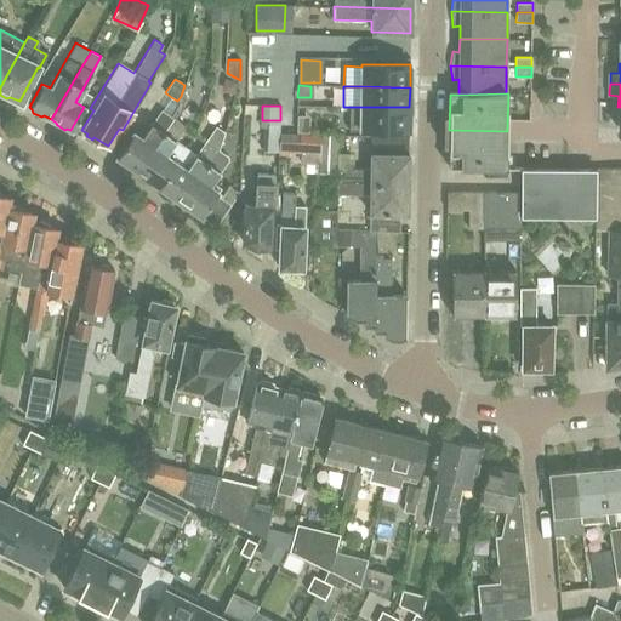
[(349,107),(349,130),(409,131),(409,107),(362,107),(349,107)]
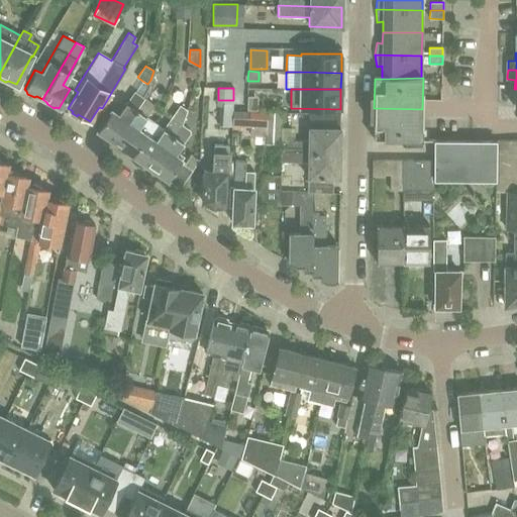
[(109,139),(114,142),(144,100),(134,93),(118,115),(112,111),(98,131),(99,132),(98,134),(108,141),(109,139)]
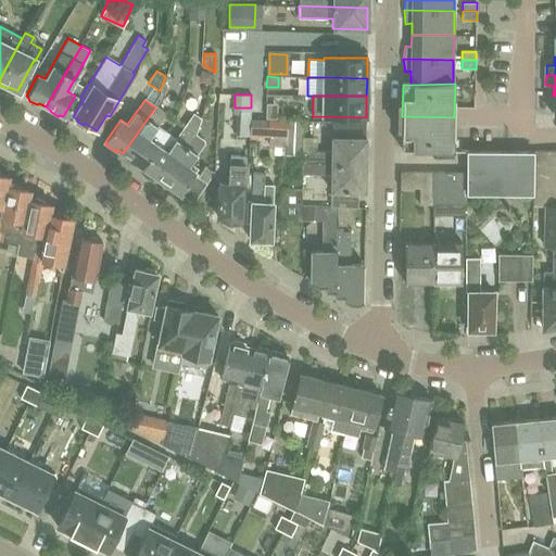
[(142,167),(158,147),(155,144),(164,133),(156,127),(166,114),(155,108),(123,153),(128,158),(127,160),(137,167),(138,165),(140,166),(142,167)]
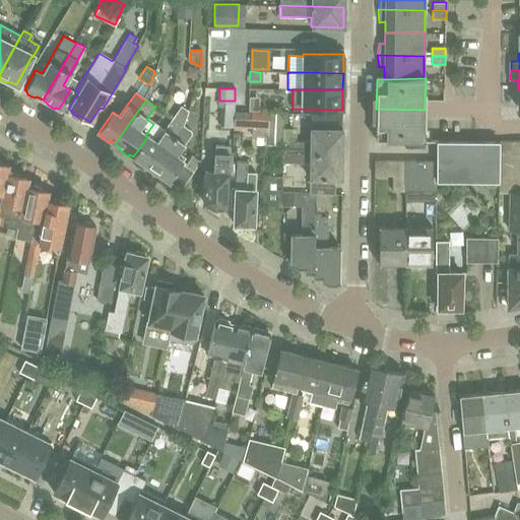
[(136,160),(145,168),(147,166),(151,169),(183,126),(188,113),(177,108),(172,119),(164,131),(157,127),(149,138),(147,137),(133,156),(137,158),(136,160)]
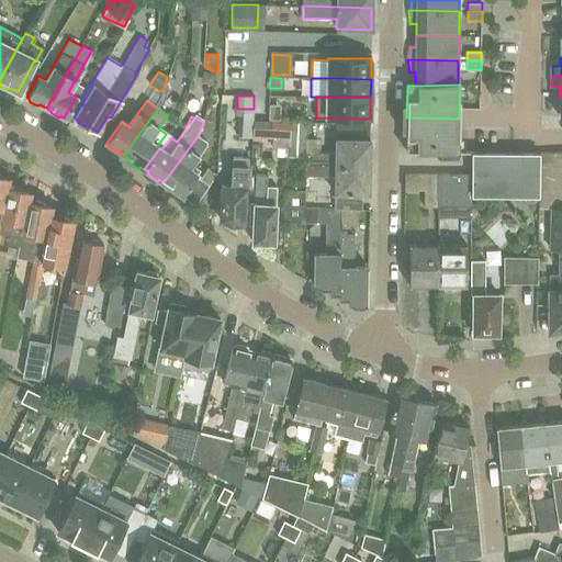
[(405,150),(459,152),(459,119),(406,117),(405,150)]
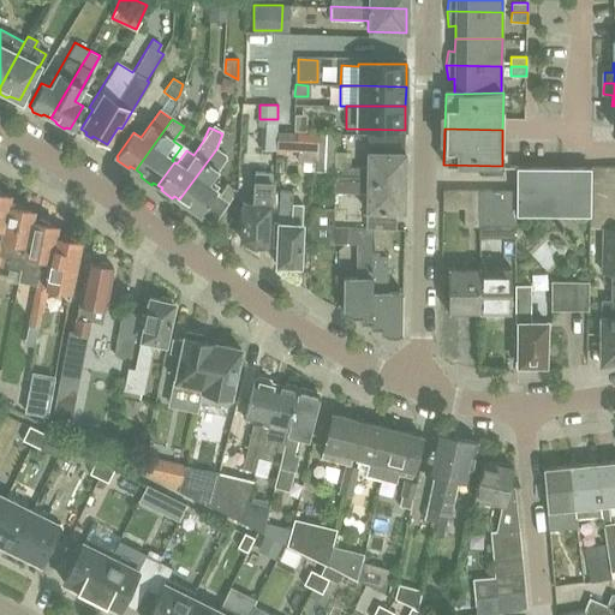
[(279,131),(279,150),(288,150),(302,151),(302,131),(279,131)]
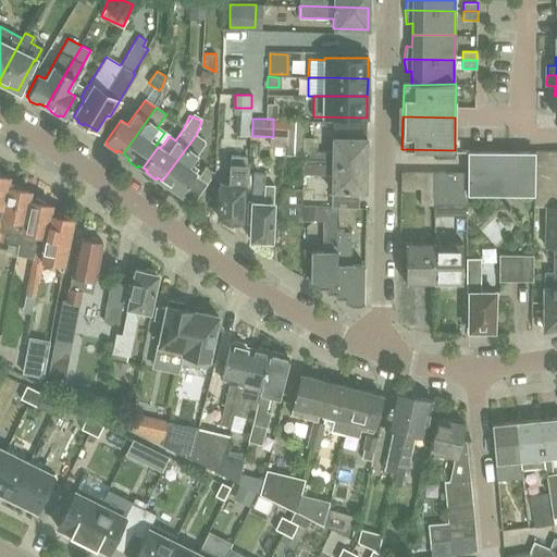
[(286,126),(285,134),(286,134),(285,155),(301,156),(302,120),(286,119),(286,126)]
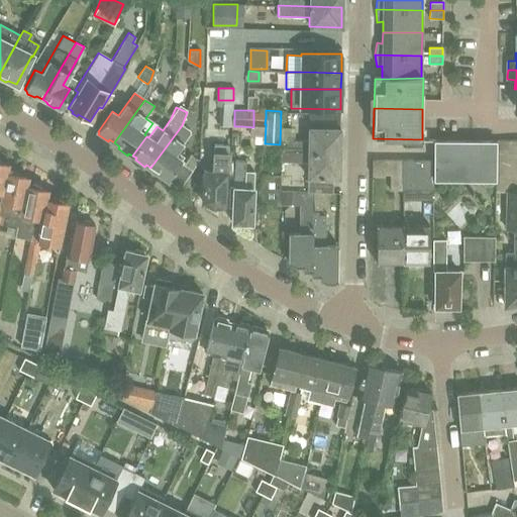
[(281,152),(303,152),(339,152),(339,128),(337,128),(337,112),(312,112),(312,127),(308,127),(307,140),(281,139),(281,152)]
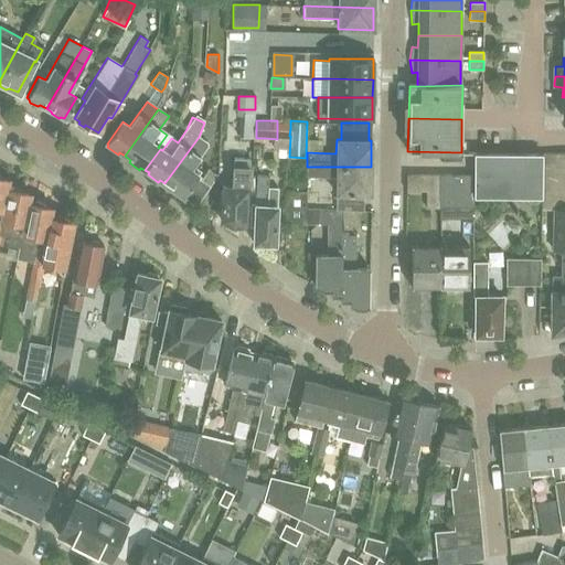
[(183,198),(198,178),(199,176),(191,170),(208,146),(208,144),(199,137),(164,183),(171,188),(169,191),(180,198),(181,196),(183,198)]
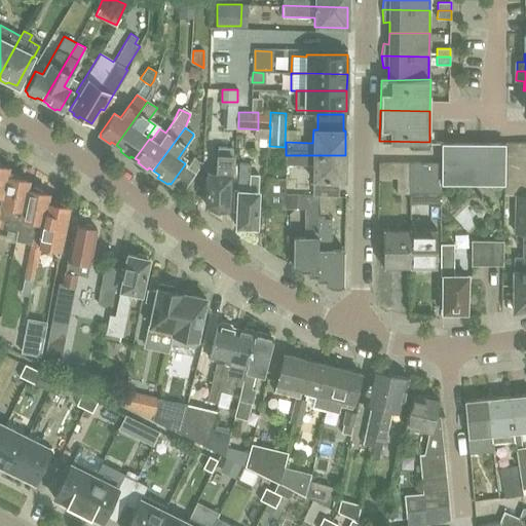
[(525,142),(506,143),(505,185),(505,194),(515,195),(515,232),(522,232),(522,242),(522,256),(514,256),(514,310),(525,307),(525,142)]
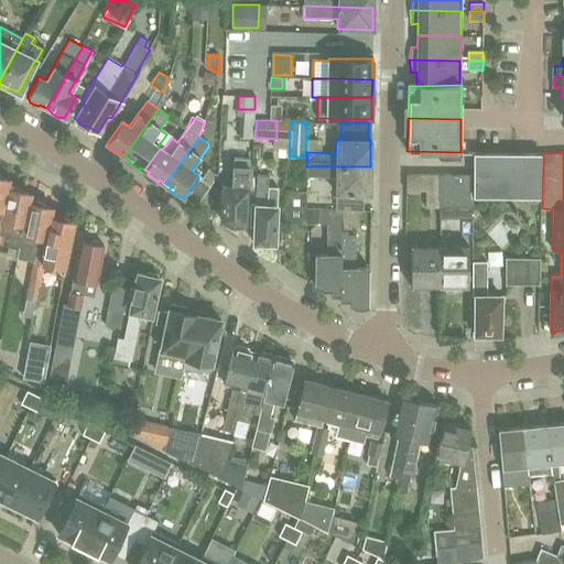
[(531,198),(542,198),(543,153),(473,153),(473,197),(523,198),(523,203),(531,204),(531,198)]
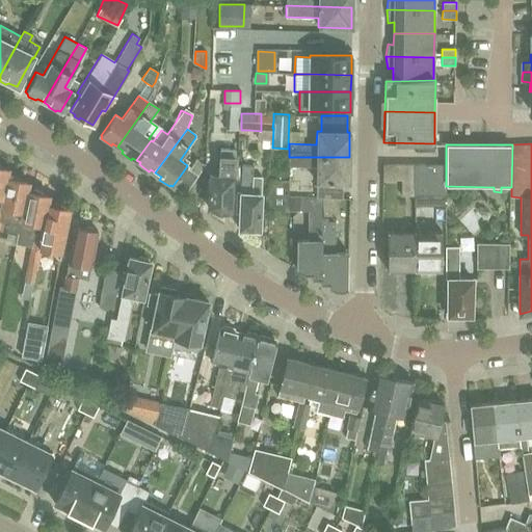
[(231,211),(233,177),(235,151),(220,150),(218,176),(209,175),(207,208),(218,214),(231,211)]
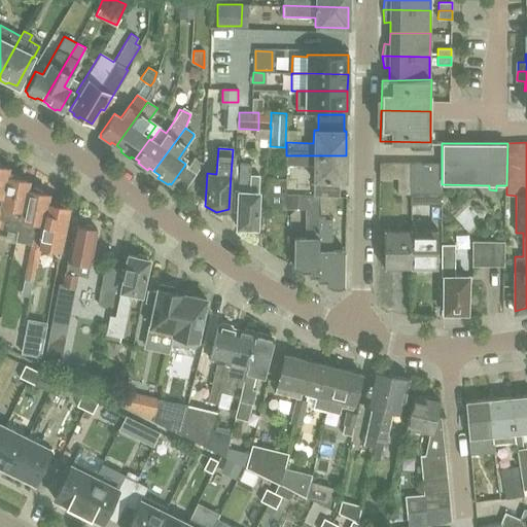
[(313,197),(318,197),(325,197),(339,197),(339,181),(345,181),(346,155),(309,155),(286,155),(285,164),(313,164),(313,181),(313,197)]
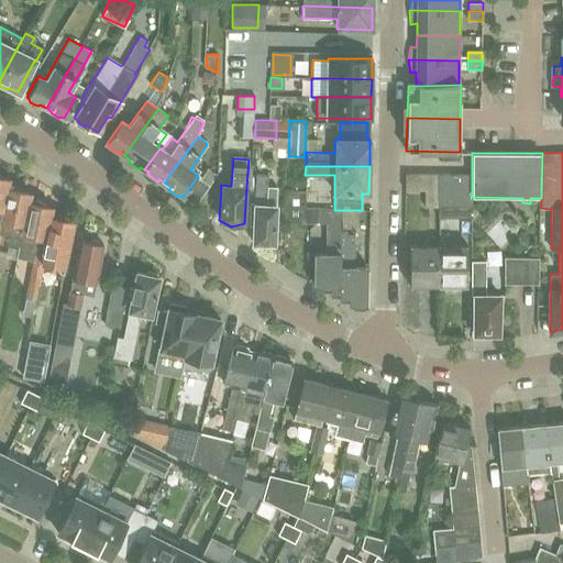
[(0,227),(1,223),(0,222),(0,210),(6,186),(8,187),(10,177),(1,176),(2,175),(0,174),(0,227)]
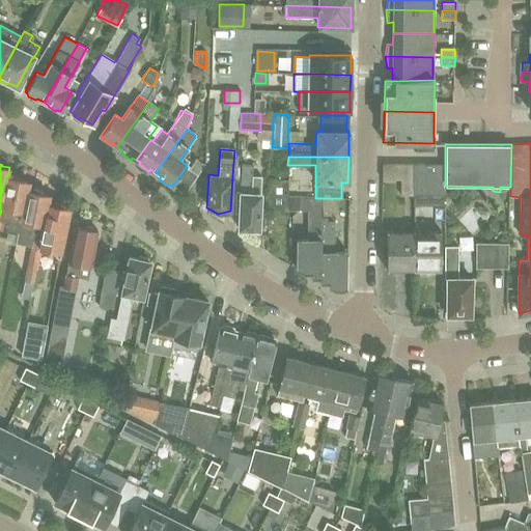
[(241,165),(239,206),(236,207),(235,215),(239,215),(238,228),(247,229),(246,232),(255,232),(255,229),(258,229),(261,175),(252,175),(252,165),(241,165)]
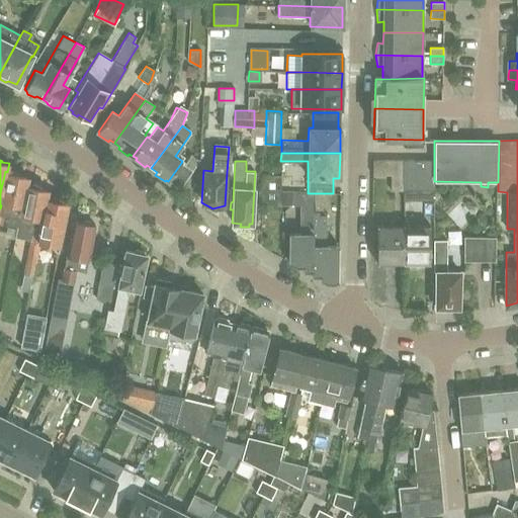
[(372,176),(390,176),(390,191),(404,191),(404,161),(372,161),(372,176)]
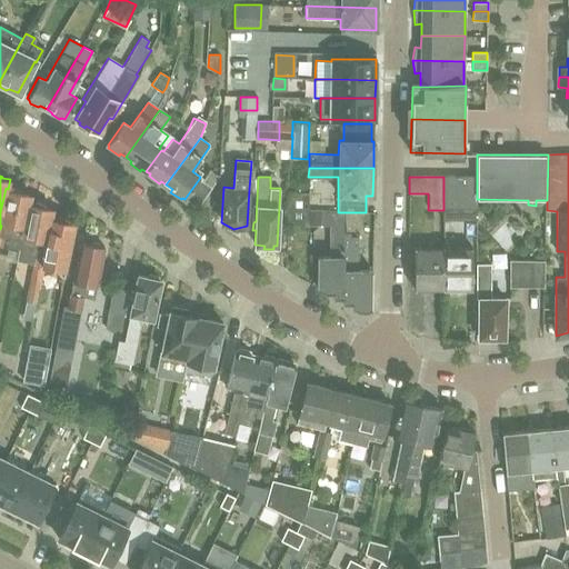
[(443,177),(443,210),(476,210),(476,177),(459,177),(443,177)]
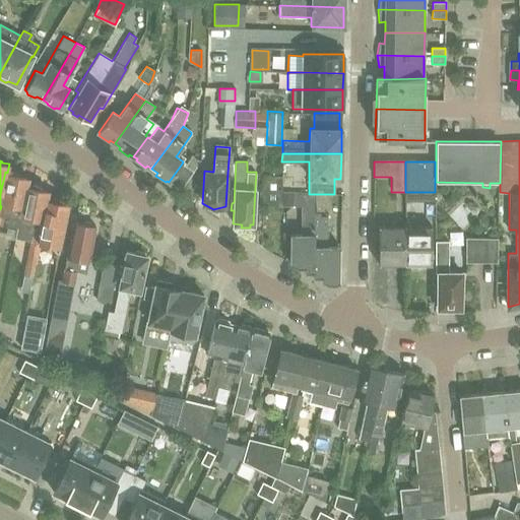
[(5,172),(0,194),(0,205),(1,206),(0,209),(0,215),(9,217),(7,225),(16,228),(21,206),(24,186),(26,186),(27,177),(21,176),(21,175),(12,170),(11,174),(7,173),(5,172)]
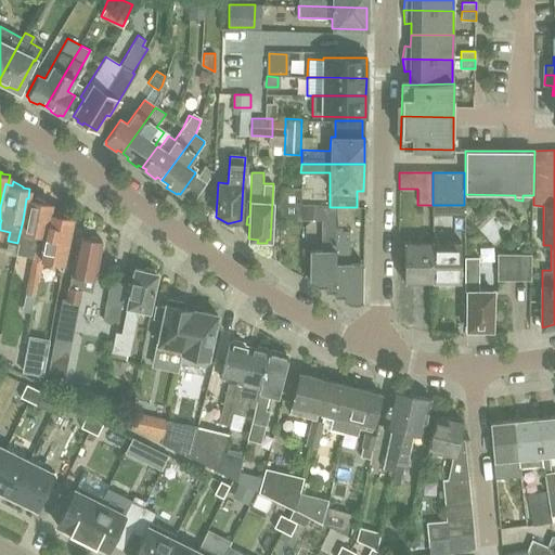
[(282,197),(282,219),(301,219),(321,220),(321,227),(321,249),(309,249),(308,280),(317,284),(324,284),(324,288),(334,288),(334,229),(334,221),(335,207),(330,207),(320,207),(300,207),(301,197),(301,188),(282,188),(282,197)]
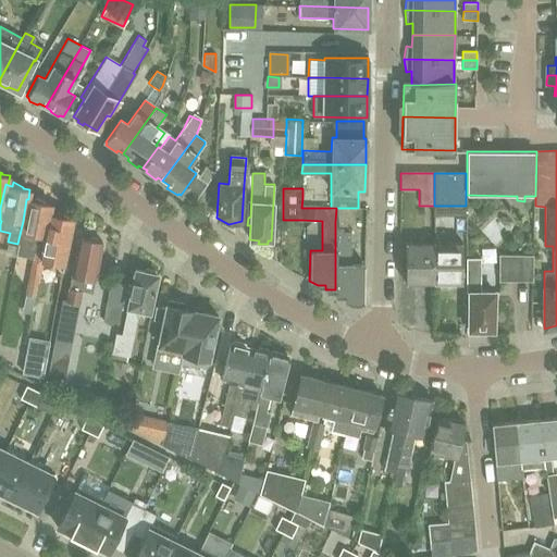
[(16,255),(33,258),(35,247),(41,248),(49,213),(50,213),(52,203),(44,202),(45,201),(35,197),(33,200),(28,199),(26,199),(23,221),(17,244),(17,247),(16,255)]
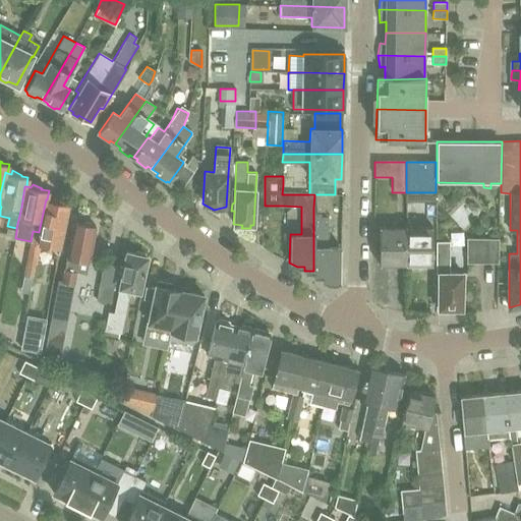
[(31,241),(30,246),(38,248),(39,242),(59,246),(68,204),(62,203),(62,201),(53,196),(51,200),(47,199),(46,199),(39,232),(33,231),(31,241)]
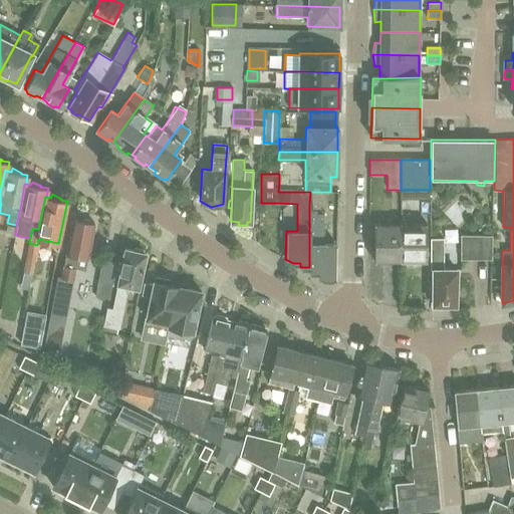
[(309,267),(309,272),(317,272),(317,276),(323,280),(331,280),(335,278),(335,244),(321,244),(321,214),(317,214),(317,212),(309,212),(309,267)]
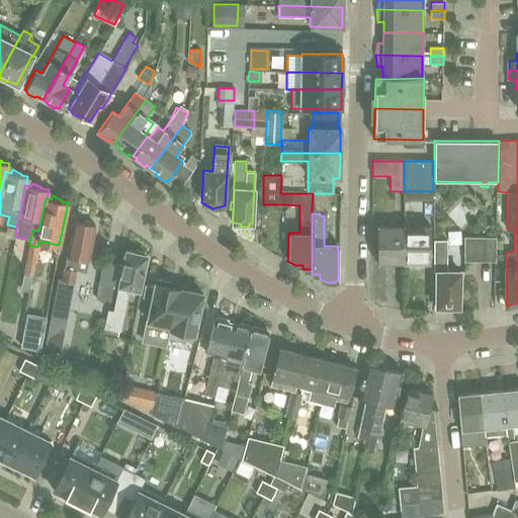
[(58,278),(51,315),(66,318),(72,286),(73,286),(76,269),(86,271),(95,224),(92,223),(91,221),(85,220),(83,222),(73,220),(62,279),(58,278)]
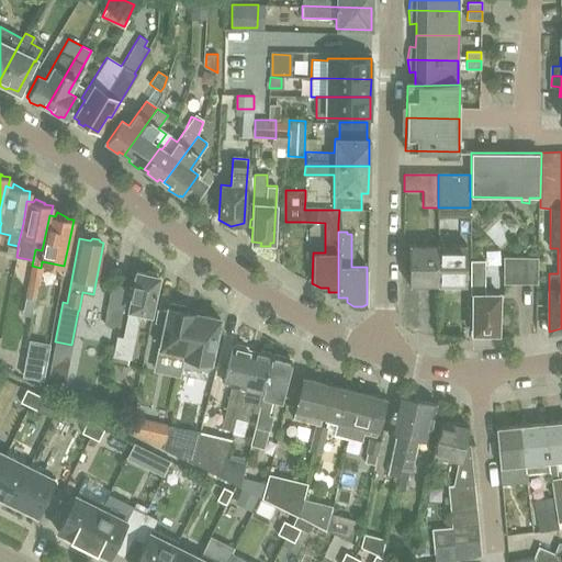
[(437,285),(438,245),(408,245),(408,285),(437,285)]
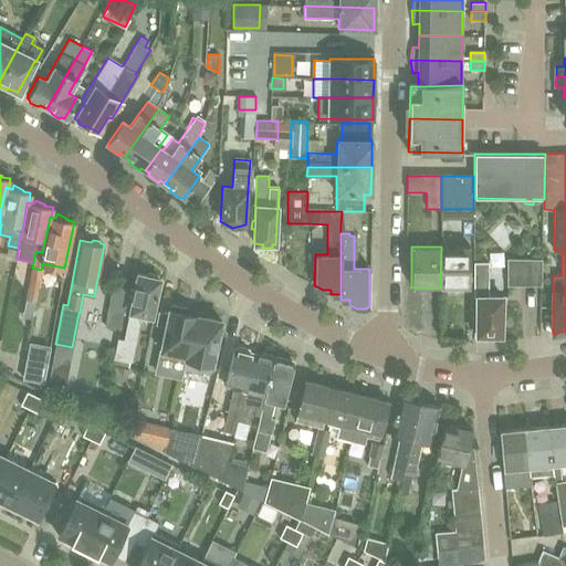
[(469,247),(441,247),(440,287),(469,289),(469,247)]
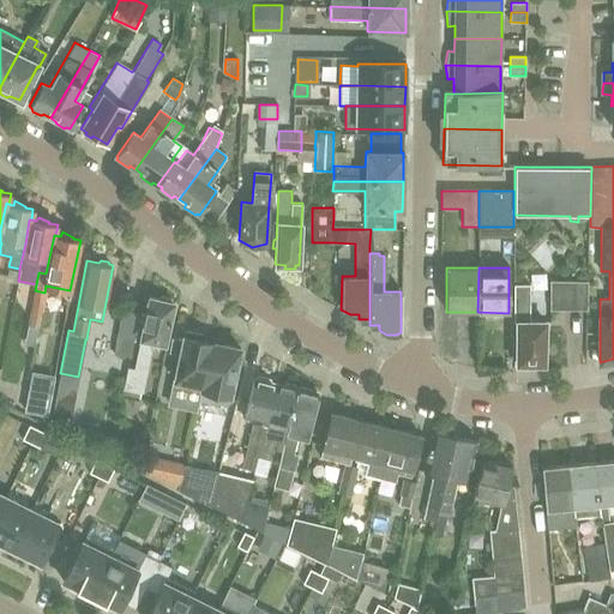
[(551,281),(549,309),(588,309),(588,281),(551,281)]
